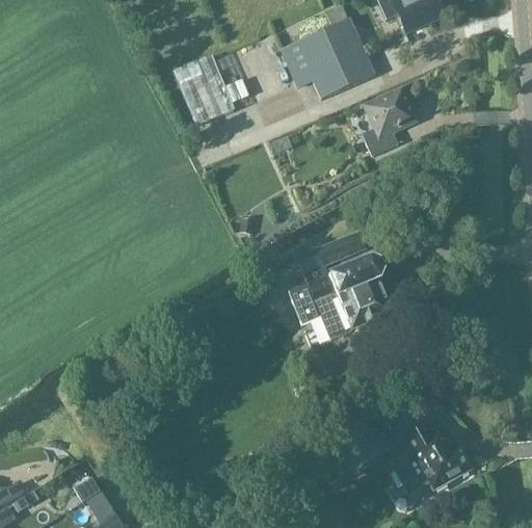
[(443,16),(436,0),(397,0),(393,2),(392,0),(375,0),(369,3),(377,22),(393,16),(401,33),(443,16)]
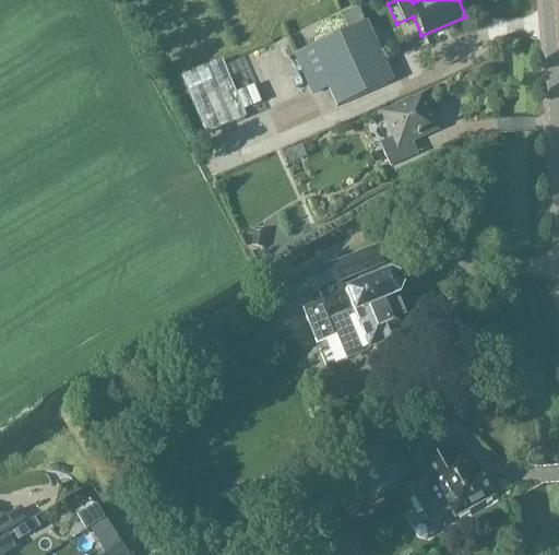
[(348,25),(310,43),(337,103),(393,78),(367,18),(366,19),(360,6),(343,13),(348,25)]
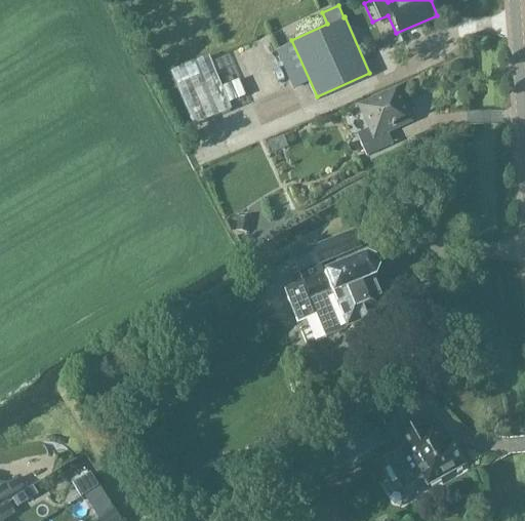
[(231,106),(208,53),(171,69),(193,122),(231,106)]
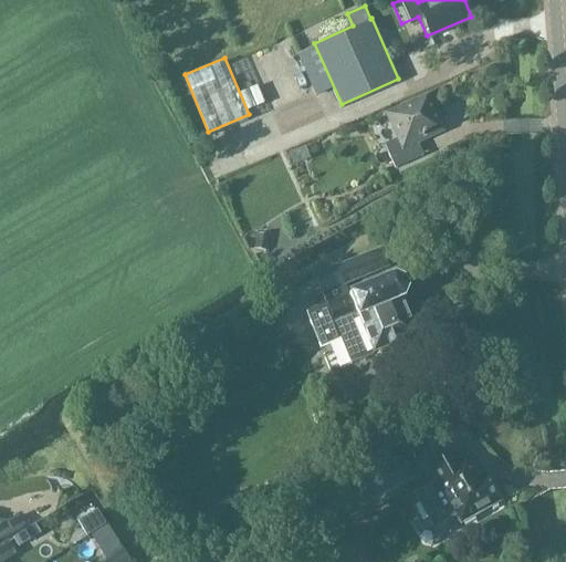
[(417,138),(442,127),(427,94),(388,111),(399,135),(385,142),(395,165),(423,153),(417,138)]
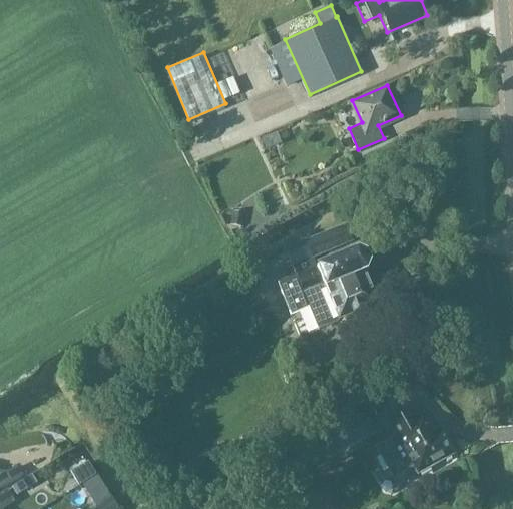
[(287,246),(297,273),(277,281),(290,313),(308,306),(317,327),(378,303),(365,270),(366,270),(369,261),(366,251),(357,248),(317,265),(312,253),(351,238),(345,223),(287,246)]
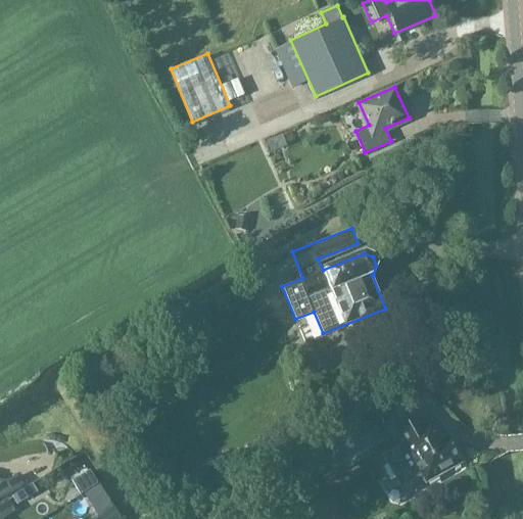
[(369,415),(343,430),(357,452),(382,436),(369,415)]
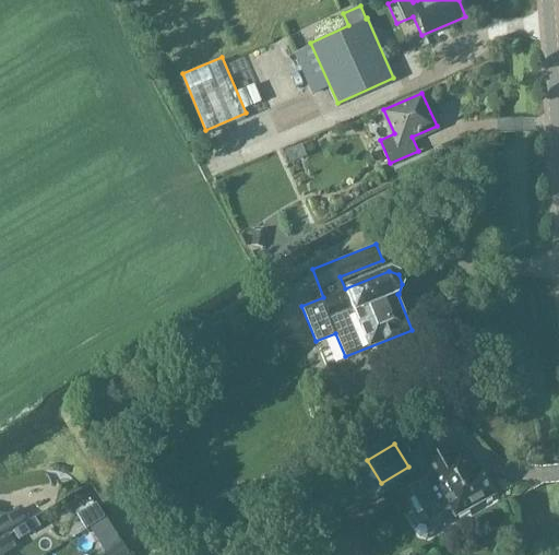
[(421,507),(408,515),(418,533),(428,535),(459,518),(455,514),(494,492),(479,463),(471,467),(461,448),(452,453),(445,444),(420,458),(430,474),(409,486),(421,507)]
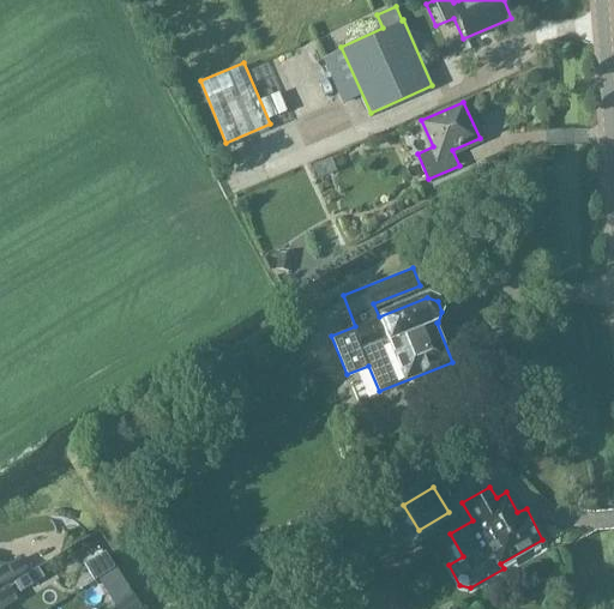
[(0,582),(30,564),(29,562),(22,567),(17,559),(12,562),(0,561),(0,582)]
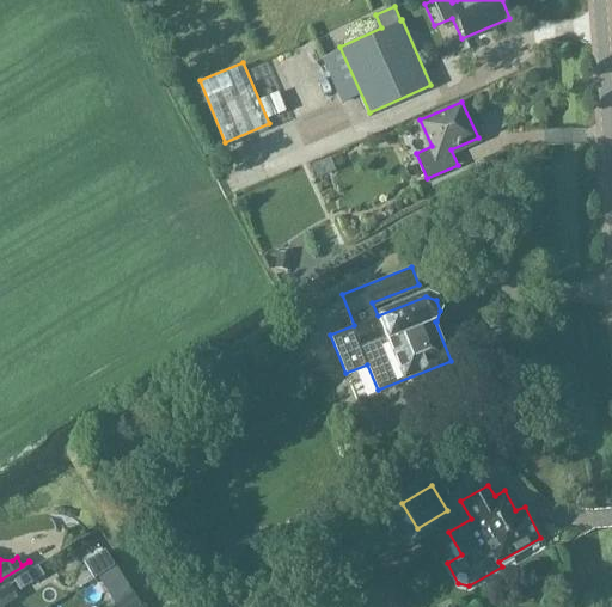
[(28,569),(14,577),(20,588),(35,578),(28,569)]
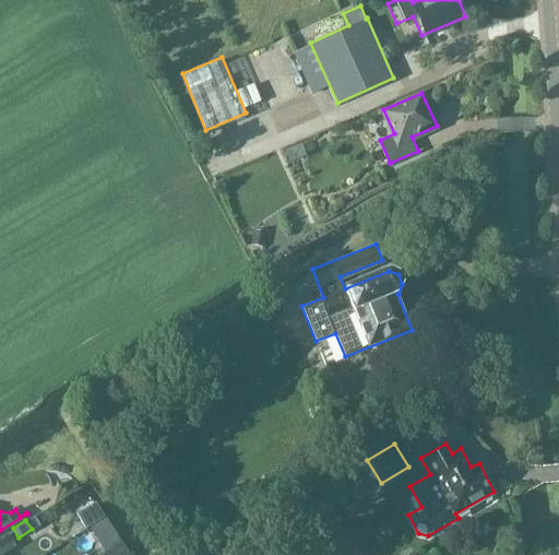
[(0,554),(0,552),(13,545),(6,532),(0,534),(0,554)]
